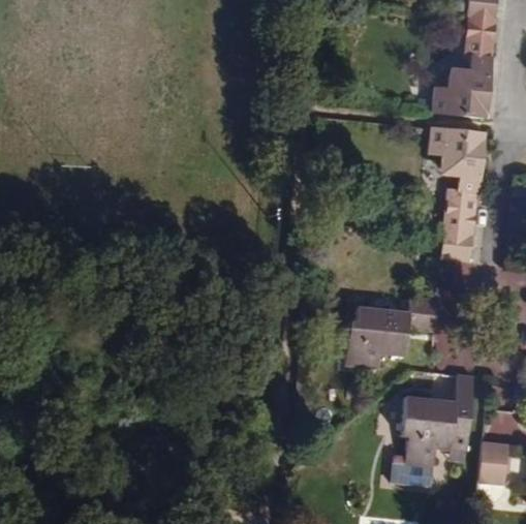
[(467,0),(466,11),(474,18),(491,19),(497,16),(498,0),(467,0)]
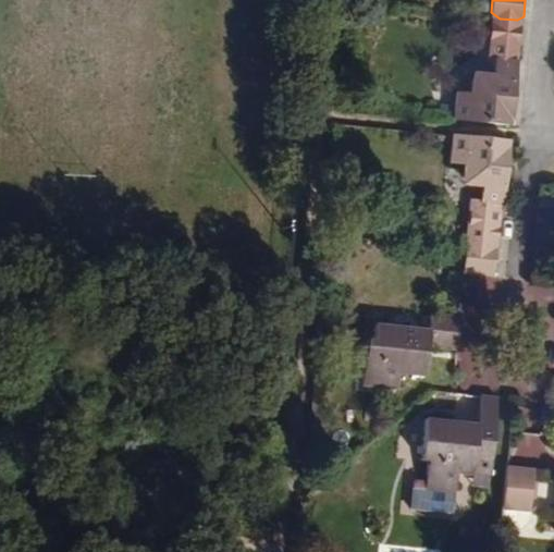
[(459,110),(514,115),(521,32),(517,27),(500,24),(493,31),(491,47),(500,47),(497,65),(490,64),(484,63),(475,72),(475,83),(462,82),(459,110)]
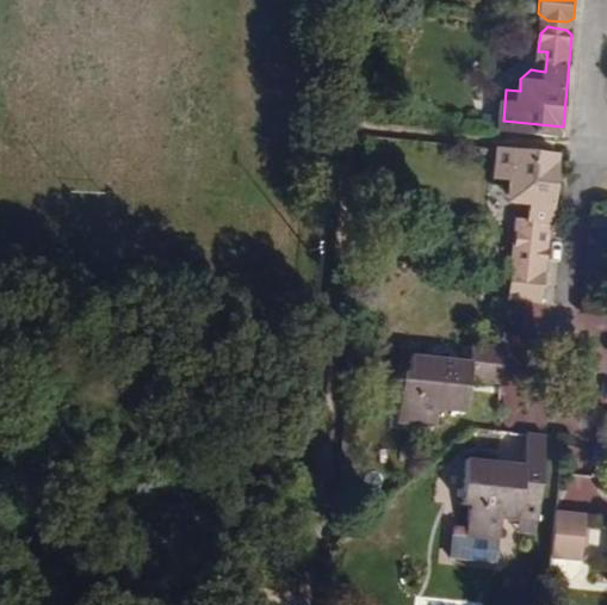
[(547,51),(538,51),(537,71),(545,72),(547,51)]
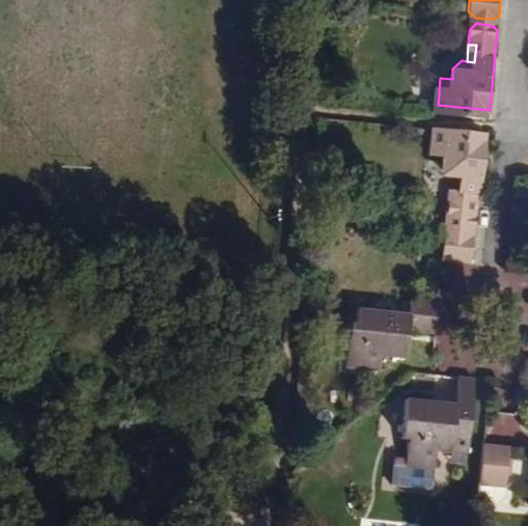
[(487,133),(434,128),(431,154),(444,155),(442,168),(447,174),(462,175),(460,191),(454,190),(448,198),(445,229),(475,232),(487,133)]
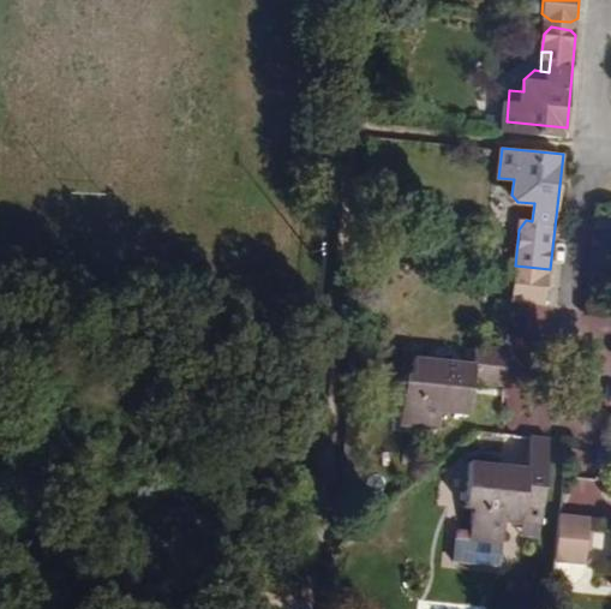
[(550,269),(515,266),(513,299),(545,302),(550,269)]
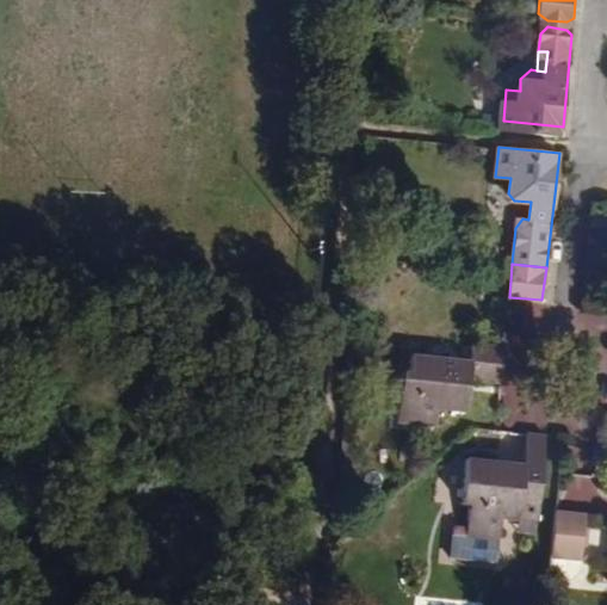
[(471,359),(505,363),(507,345),(474,340),(471,359)]
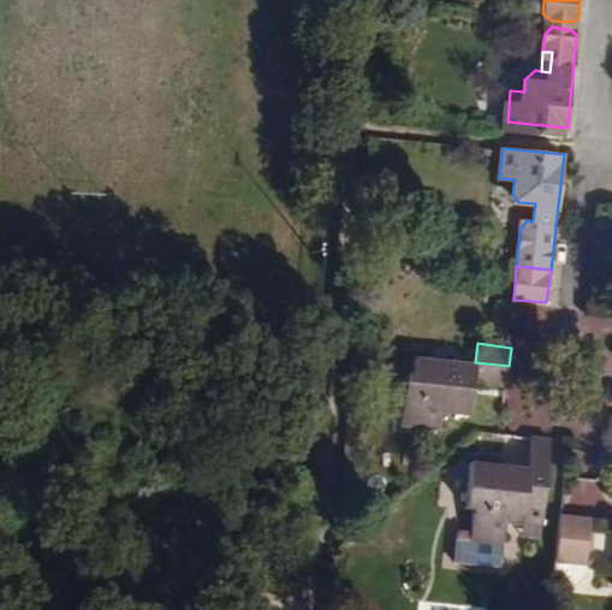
[(506,385),(509,366),(475,362),(414,356),(413,373),(406,373),(402,425),(441,428),(443,410),(473,414),(476,382),(506,385)]
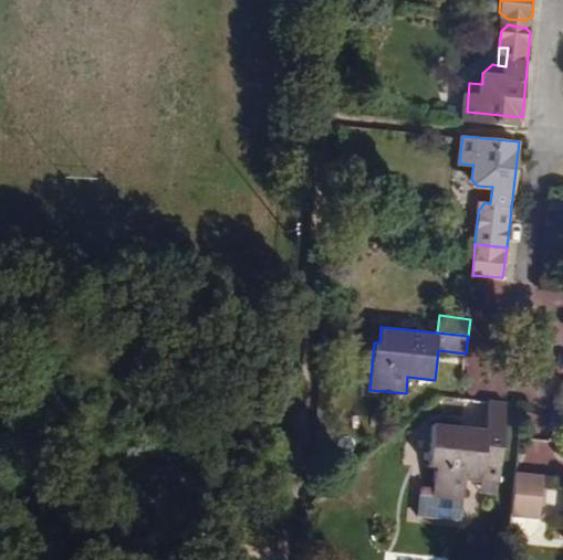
[(433,489),(433,495),(420,494),(418,516),(461,520),(465,478),(480,481),(482,456),(500,458),(506,401),(488,399),(486,428),(431,422),(427,464),(436,465),(433,489)]
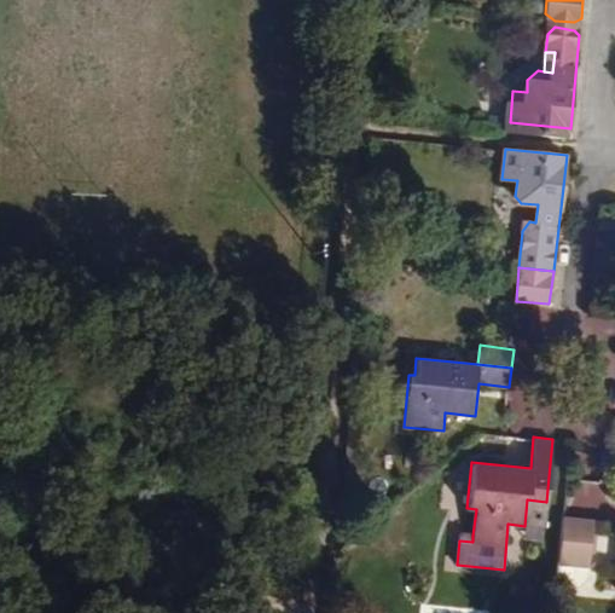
[(595,520),(564,518),(557,584),(574,587),(585,579),(587,574),(595,520)]
